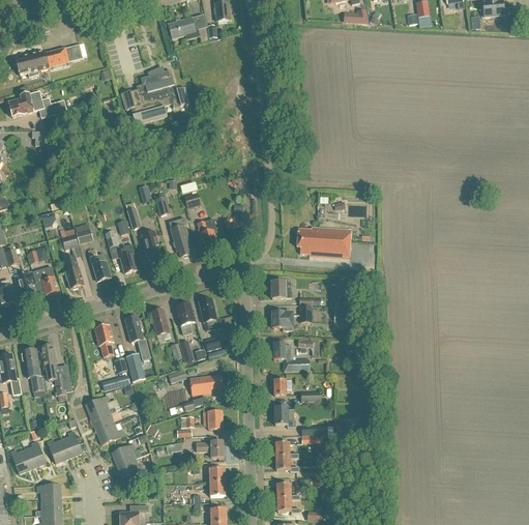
[(228,0),(214,2),(215,20),(230,18),(228,0)]
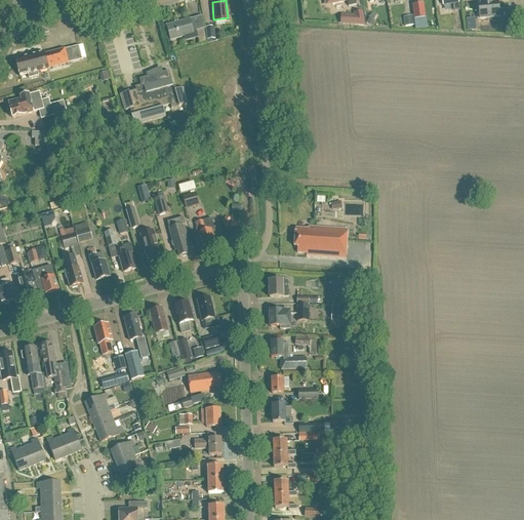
[(424,13),(421,0),(412,1),(413,15),(424,13)]
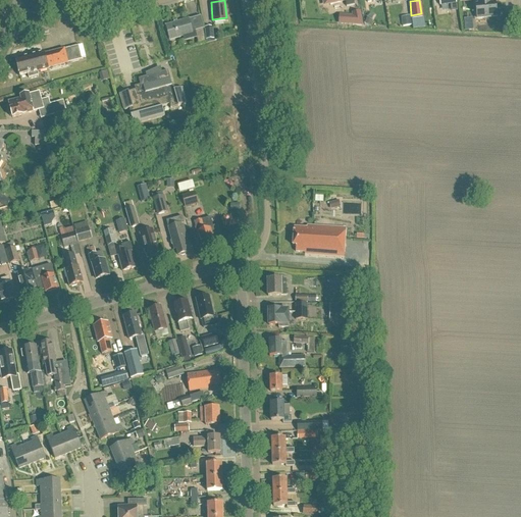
[(477,0),(477,1),(474,1),(476,14),(496,12),(495,0),(477,0)]
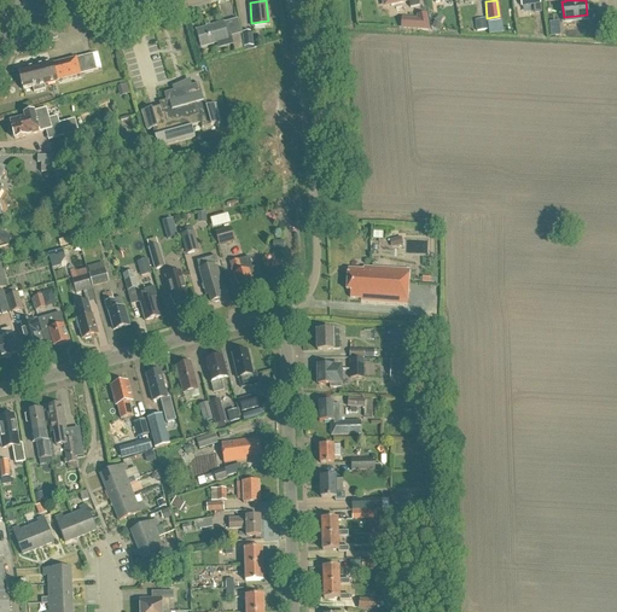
[(399,10),(399,24),(426,24),(428,10),(399,10)]
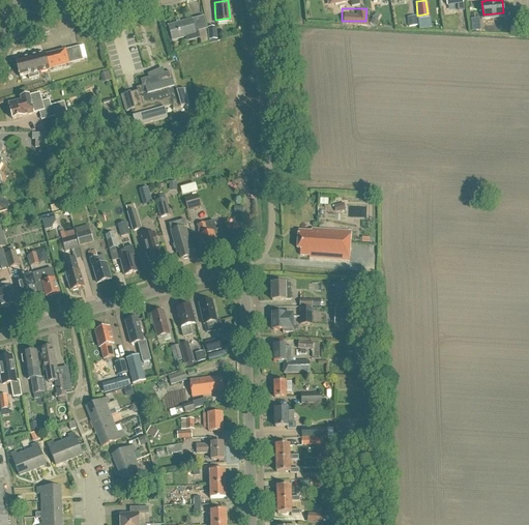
[(416,21),(415,11),(406,12),(407,22),(416,21)]
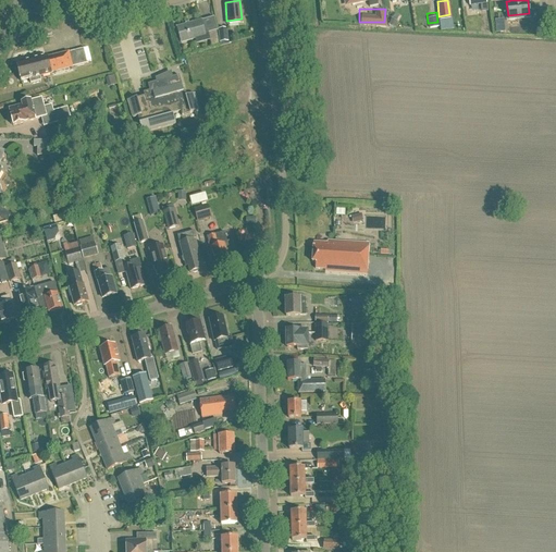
[(200,16),(175,23),(180,39),(205,32),(200,16)]
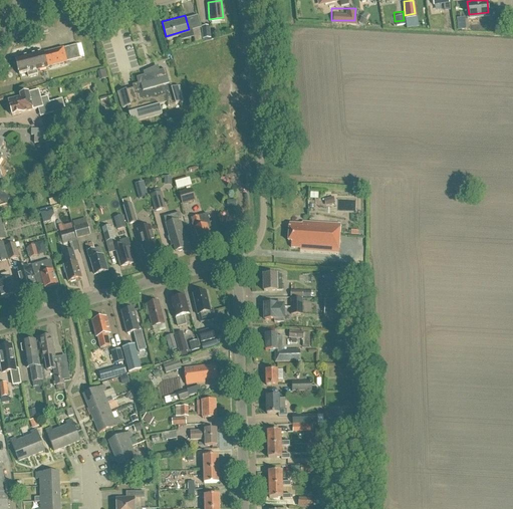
[(201,23),(202,35),(210,35),(209,22),(201,23)]
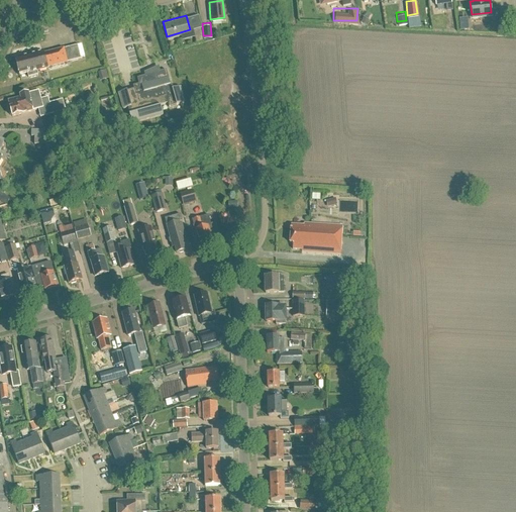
[(196,39),(203,37),(200,25),(193,26),(196,39)]
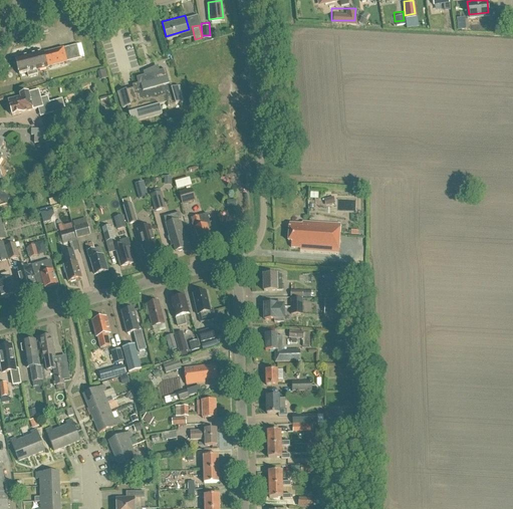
[(66,58),(79,54),(76,41),(62,44),(43,49),(43,48),(20,54),(14,55),(18,71),(26,69),(27,73),(37,70),(36,67),(47,64),(46,63),(66,58)]
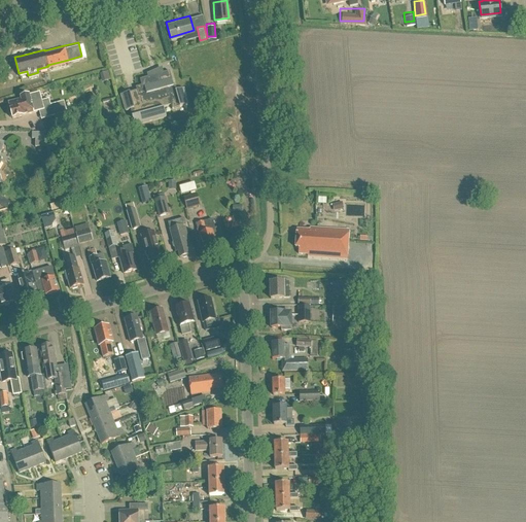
[(182,85),(174,88),(168,67),(160,70),(160,67),(149,70),(150,72),(139,75),(140,81),(135,83),(136,88),(129,89),(120,92),(125,107),(130,106),(132,113),(131,113),(134,122),(165,113),(163,104),(170,102),(171,105),(187,101),(182,85)]
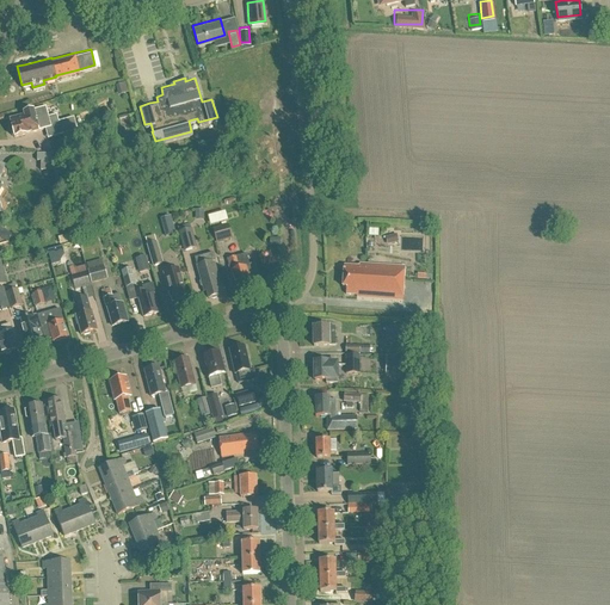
[(44,103),(42,104),(32,106),(23,109),(23,112),(10,116),(11,123),(13,134),(38,127),(44,125),(47,134),(76,127),(73,113),(57,118),(55,111),(48,113),(44,103)]
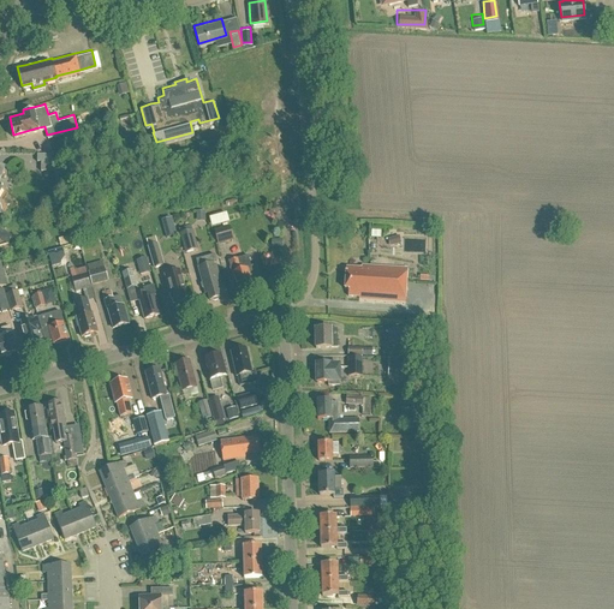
[(53,150),(36,150),(36,157),(40,157),(40,168),(52,168),(53,150)]
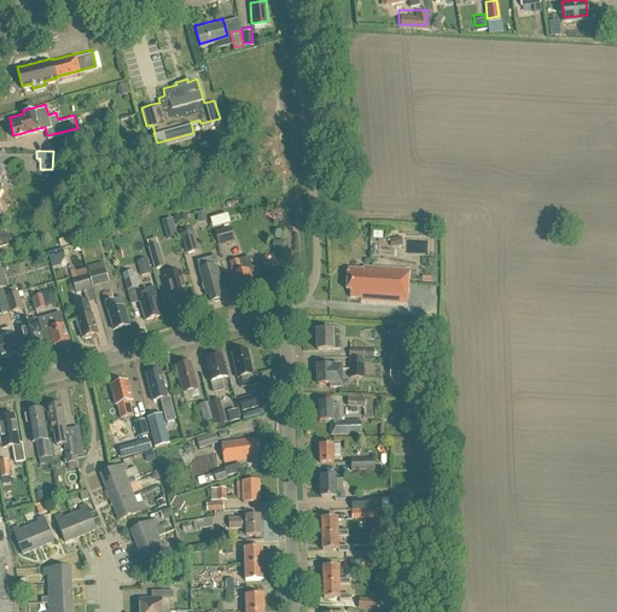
[(208,214),(211,223),(228,219),(226,209),(208,214)]
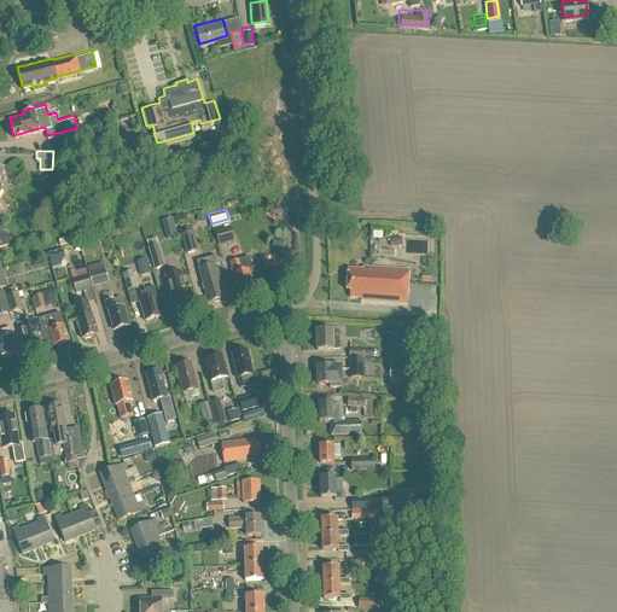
[(166,234),(176,231),(172,213),(161,215),(166,234)]
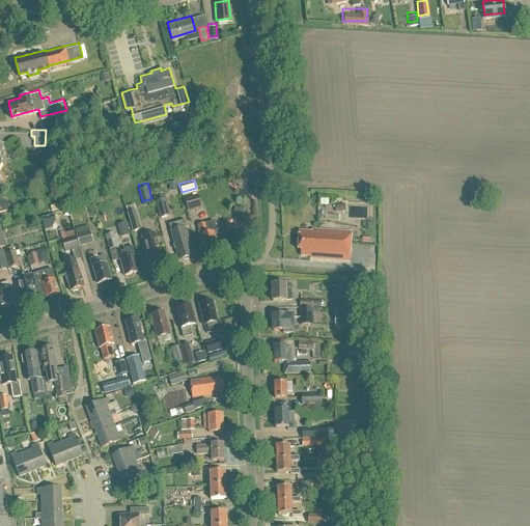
[(187,208),(201,203),(197,191),(184,195),(187,208)]
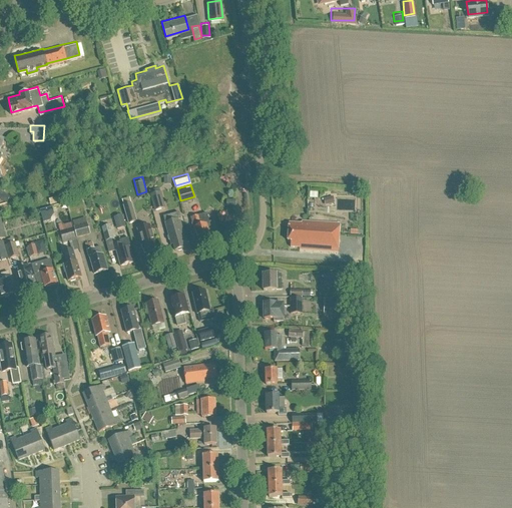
[(0,196),(6,199),(9,193),(0,188),(0,196)]
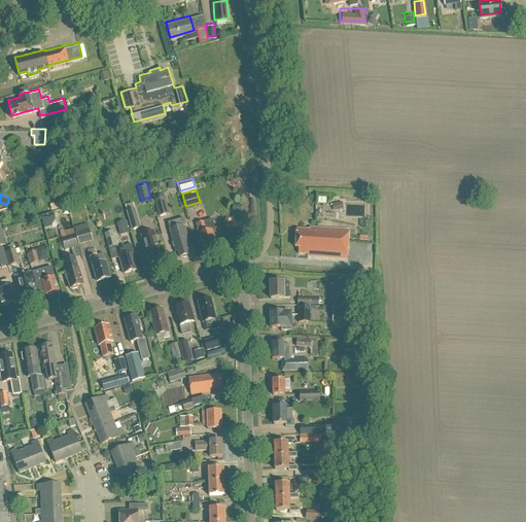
[(170,211),(165,196),(154,199),(159,214),(170,211)]
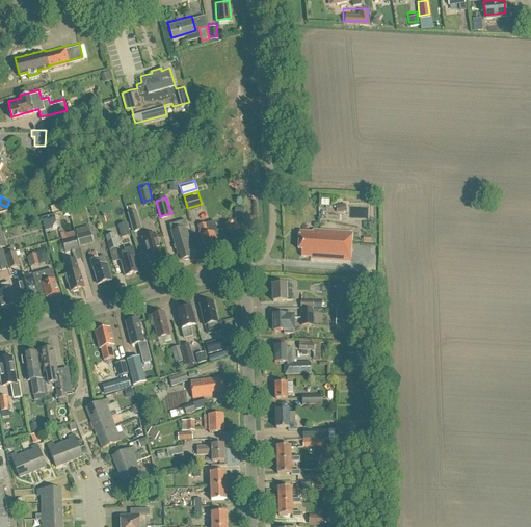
[(141,227),(136,208),(128,211),(133,230),(141,227)]
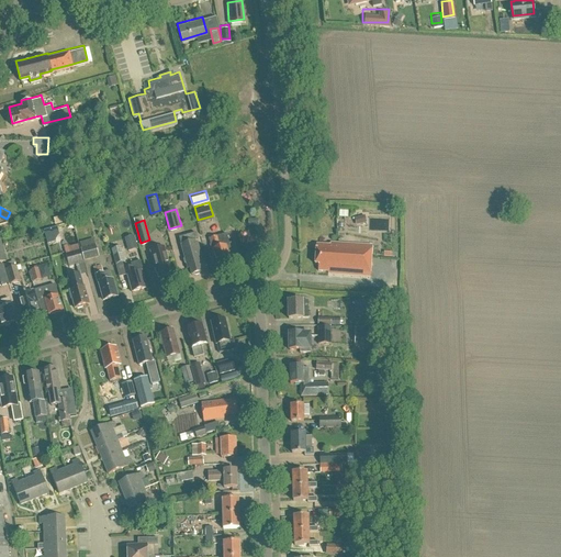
[(184,253),(183,253),(186,263),(189,262),(191,271),(200,268),(198,259),(200,258),(198,249),(200,249),(197,236),(198,236),(195,229),(178,234),(180,241),(181,240),(184,253)]
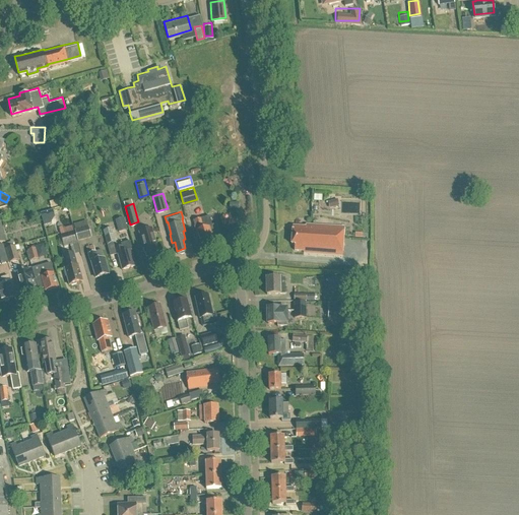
[(200,243),(212,240),(211,234),(218,231),(215,221),(211,222),(208,212),(193,217),(195,227),(194,228),(196,235),(197,234),(200,243)]
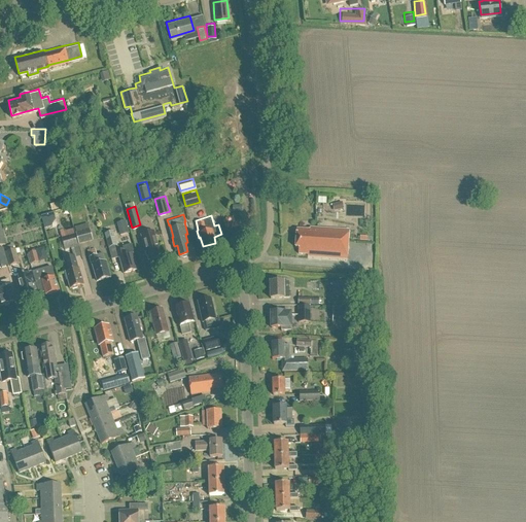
[(129,230),(125,218),(116,220),(120,232),(129,230)]
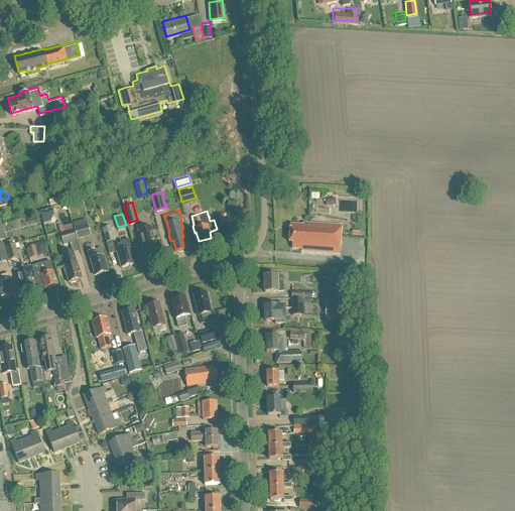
[(288,240),(291,240),(291,246),(300,247),(300,249),(339,251),(341,223),(302,220),(301,223),(289,222),(288,240)]
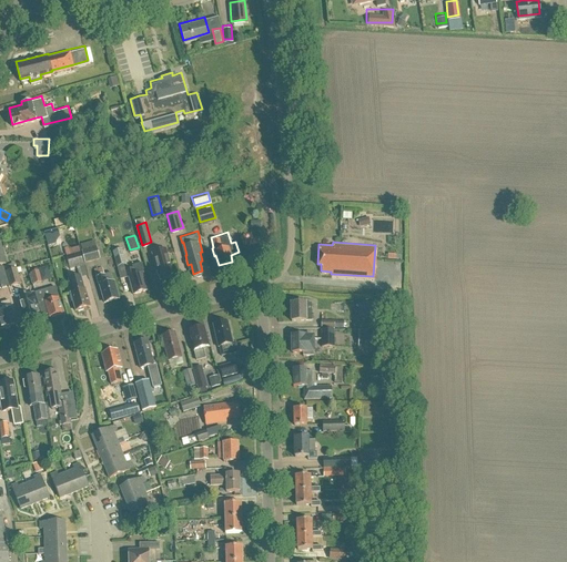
[(100,256),(97,244),(82,248),(85,261),(100,256)]
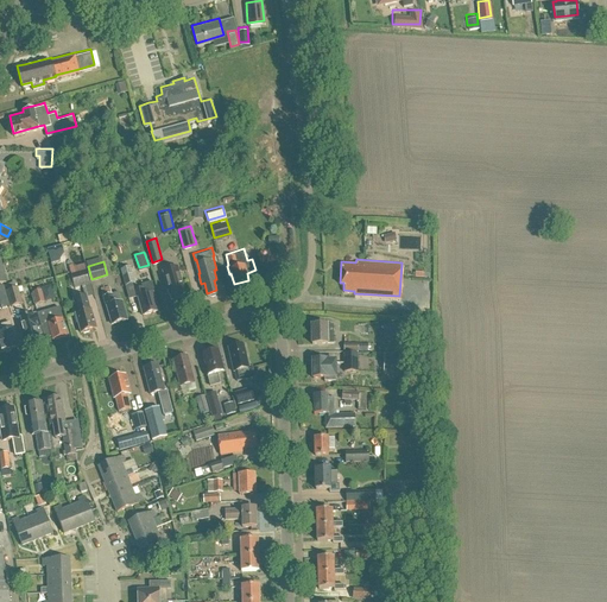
[(134,279),(130,263),(120,266),(124,282),(134,279)]
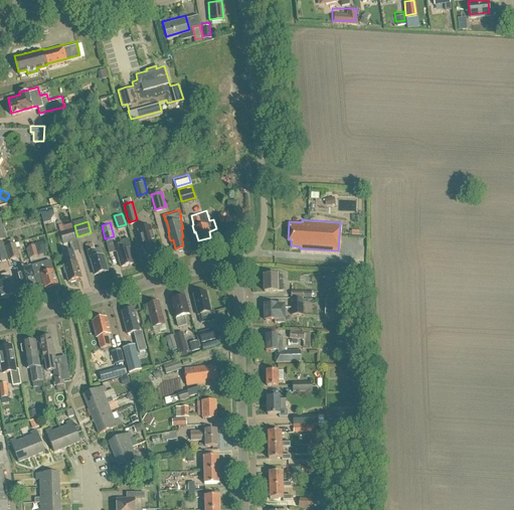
[(146,257),(158,253),(153,236),(153,237),(149,223),(138,226),(142,240),(141,240),(146,257)]
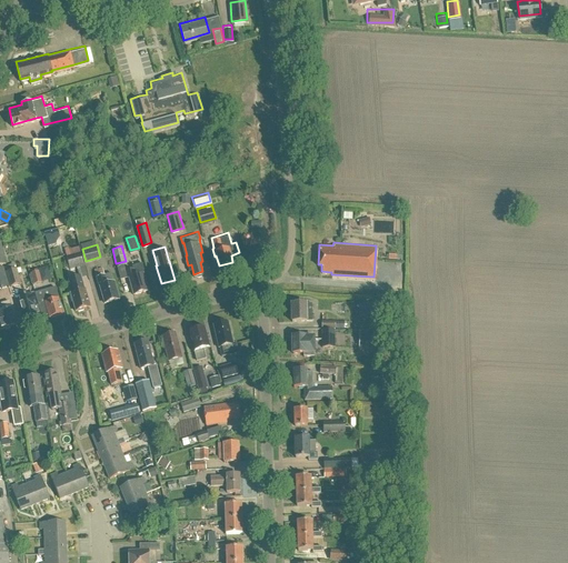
[(69,265),(83,261),(80,250),(66,253),(69,265)]
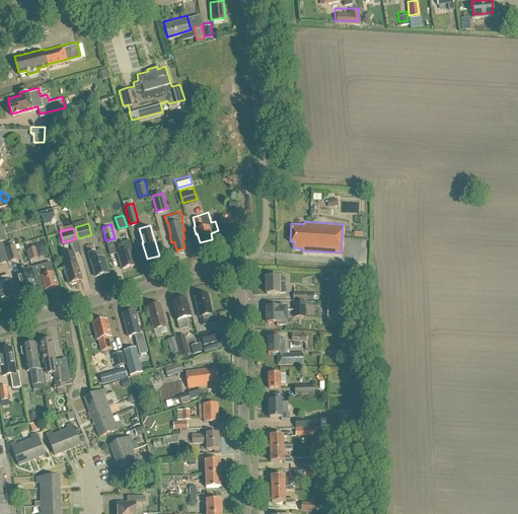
[(129,237),(120,239),(121,242),(114,244),(116,250),(117,250),(121,267),(134,263),(130,246),(131,246),(129,237)]
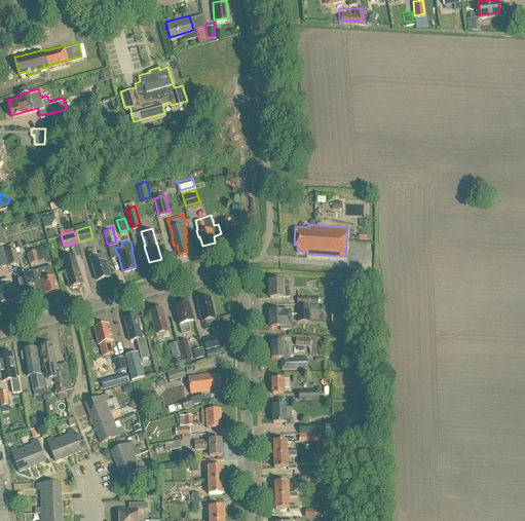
[(102,250),(96,252),(94,245),(86,247),(88,254),(90,261),(91,261),(96,277),(109,273),(102,250)]
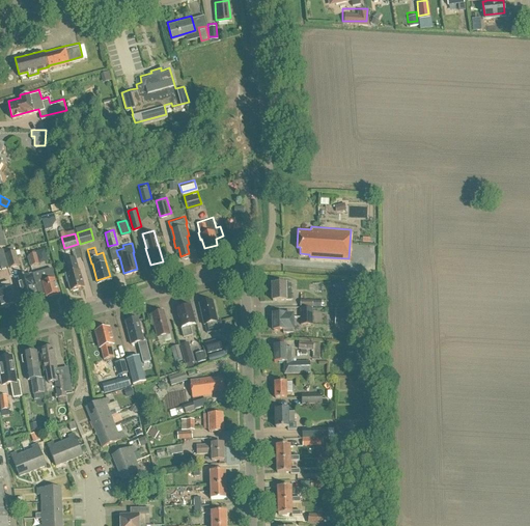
[(9,265),(18,261),(15,248),(5,250),(9,265)]
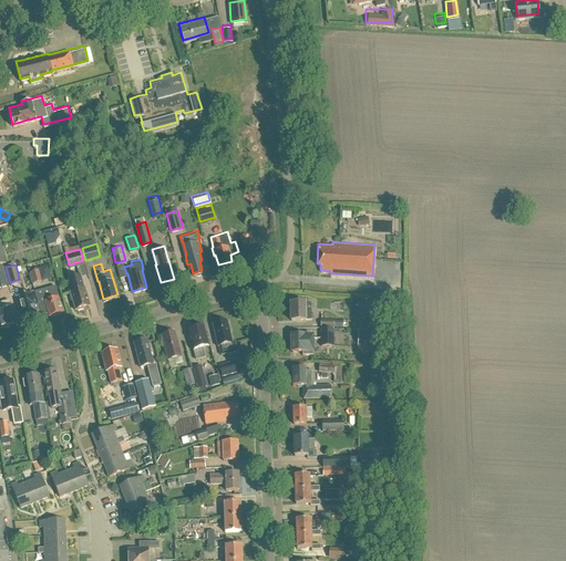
[(33,280),(40,278),(37,267),(30,269),(33,280)]
